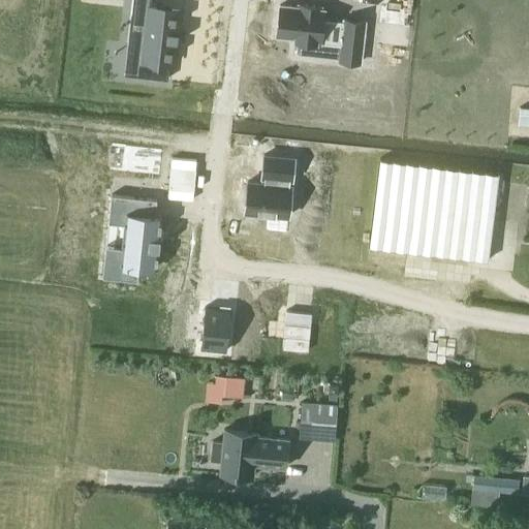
[(131,0),(127,43),(143,44),(139,75),(166,79),(168,64),(168,62),(173,62),(176,41),(177,41),(177,40),(175,40),(176,32),(178,32),(178,31),(177,31),(179,9),(149,6),(150,4),(150,0),(131,0)]
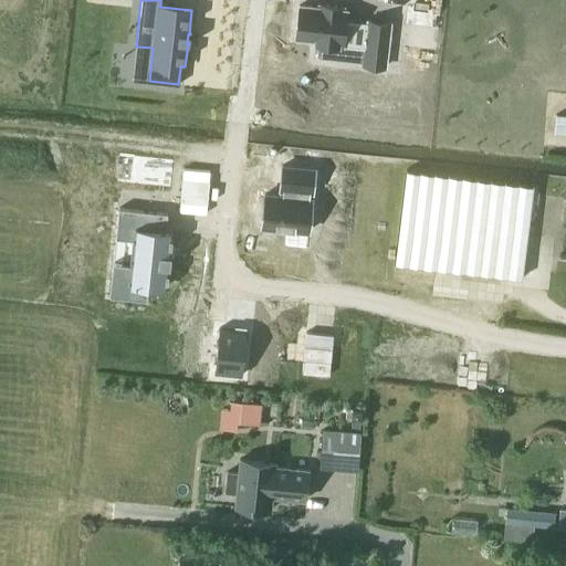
[(299,4),(295,38),(315,40),(315,43),(317,43),(364,49),(363,62),(363,64),(384,66),(389,22),(367,20),(367,22),(345,20),(346,10),(342,10),(342,6),(320,3),(320,7),(299,4)]
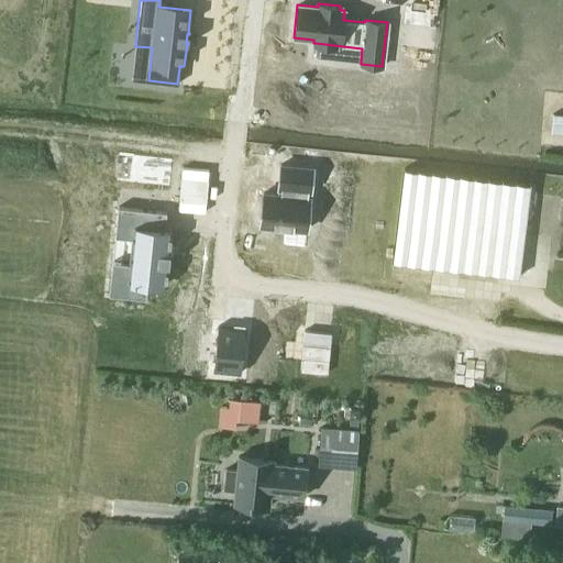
[(562,114),(552,113),(551,132),(562,132),(562,114)]
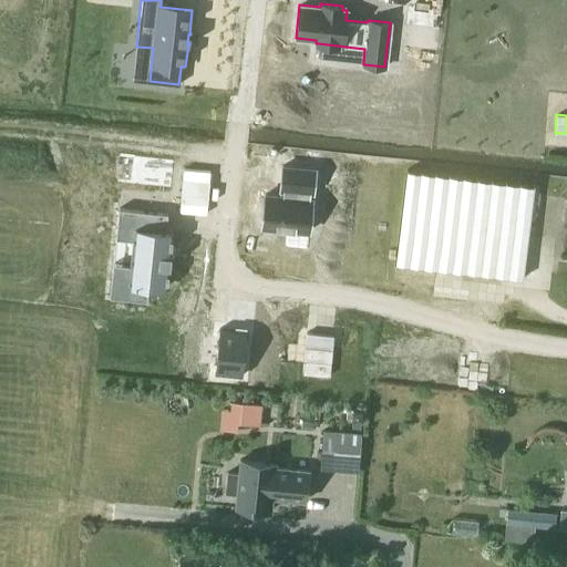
[(264,194),(261,226),(308,232),(311,199),(309,198),(310,192),(312,192),(315,168),(281,165),(279,188),(284,189),(282,196),(279,196),(264,194)]
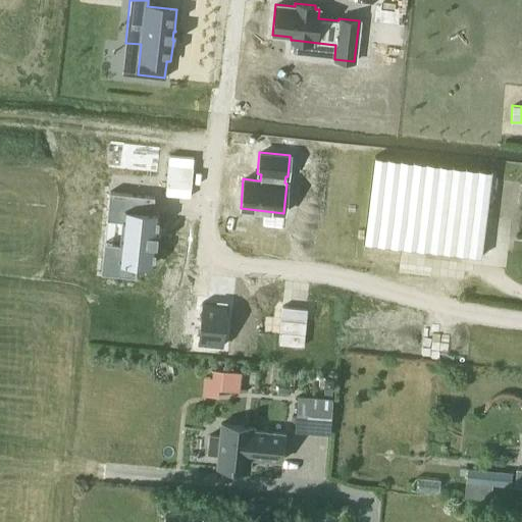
[(491,172),(374,159),(364,245),(481,258),(491,172)]
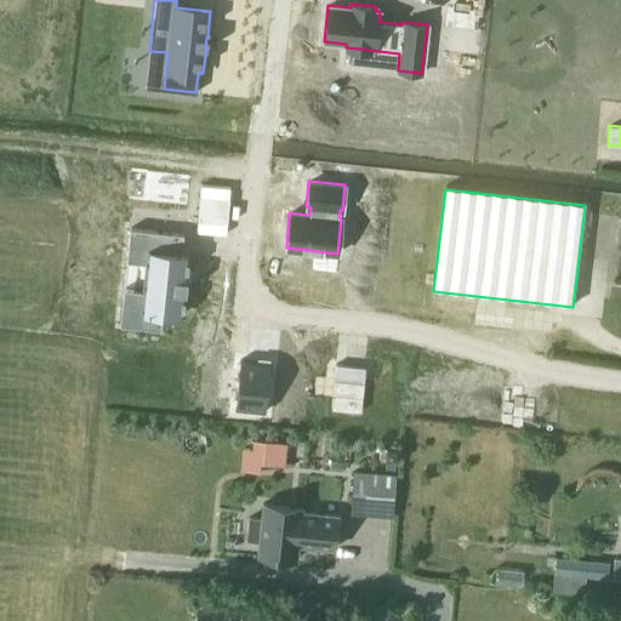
[(123,288),(119,324),(160,329),(163,312),(181,313),(183,290),(184,290),(187,278),(186,277),(188,254),(181,252),(183,233),(130,228),(126,261),(146,262),(143,290),(123,288)]
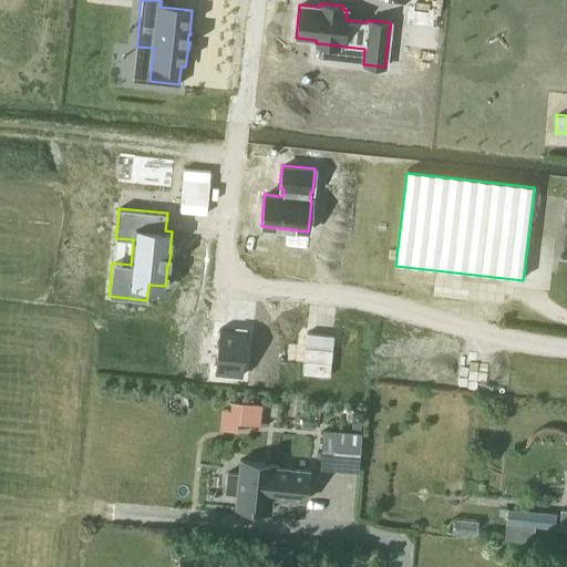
[(219,328),(215,372),(240,374),(245,331),(245,330),(234,329),(219,328)]
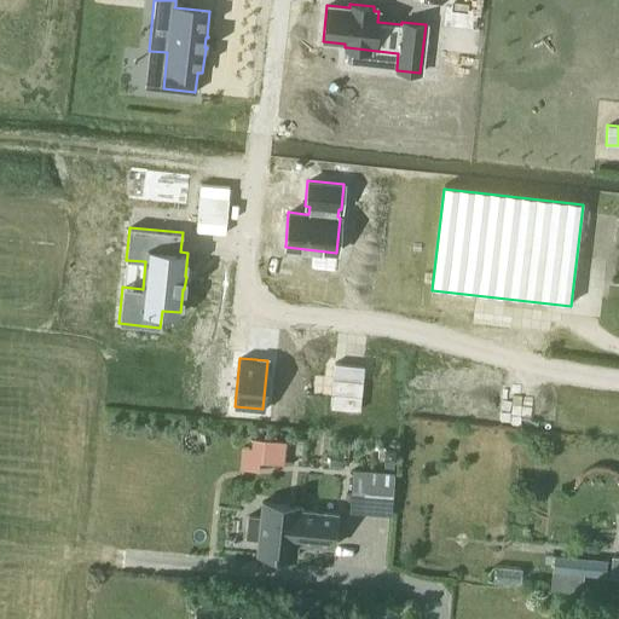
[(334,363),(329,406),(359,410),(364,365),(334,363)]
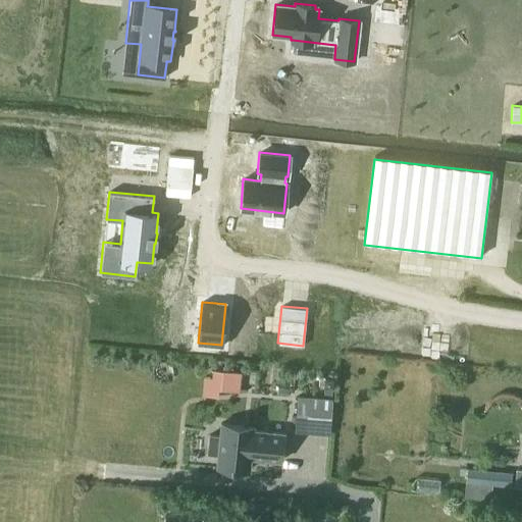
[(231,372),(214,370),(213,377),(212,387),(217,388),(230,389),(231,372)]
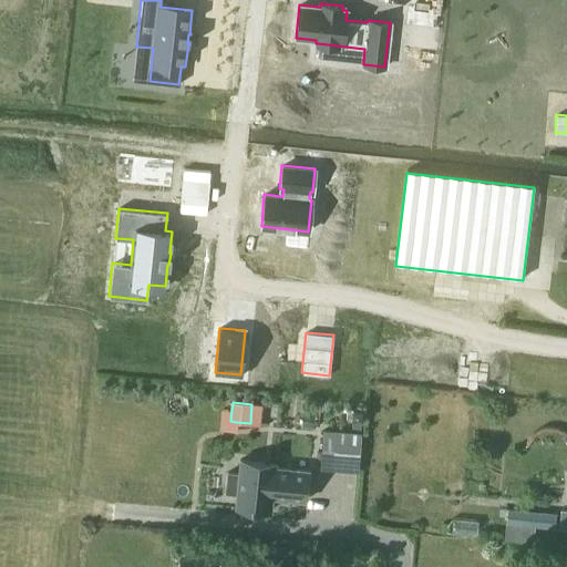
[(334,444),(342,444),(343,432),(323,431),(320,467),(332,468),(334,444)]
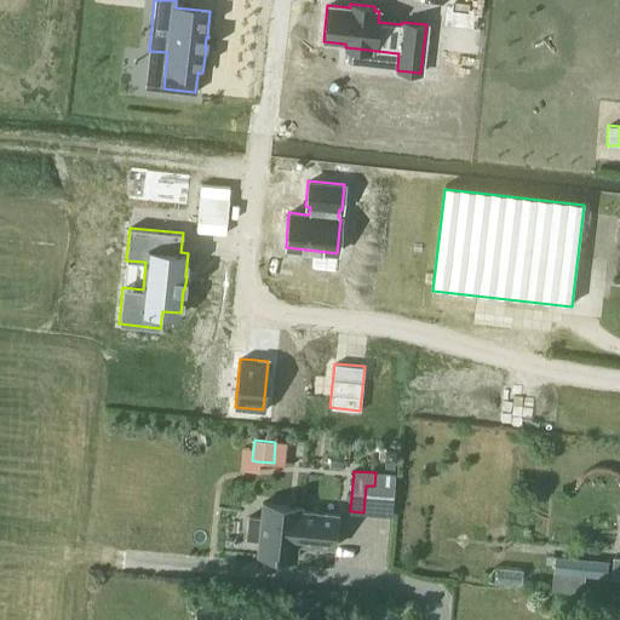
[(296,558),(297,544),(333,547),(337,514),(300,510),(300,506),(262,503),(260,517),(248,516),(246,538),(258,539),(257,554),(296,558)]
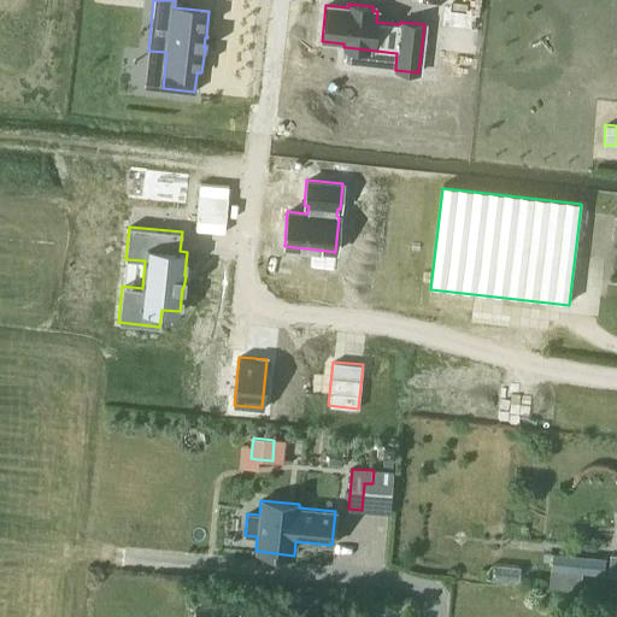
[(552,552),(551,569),(581,571),(603,574),(604,557),(552,552)]
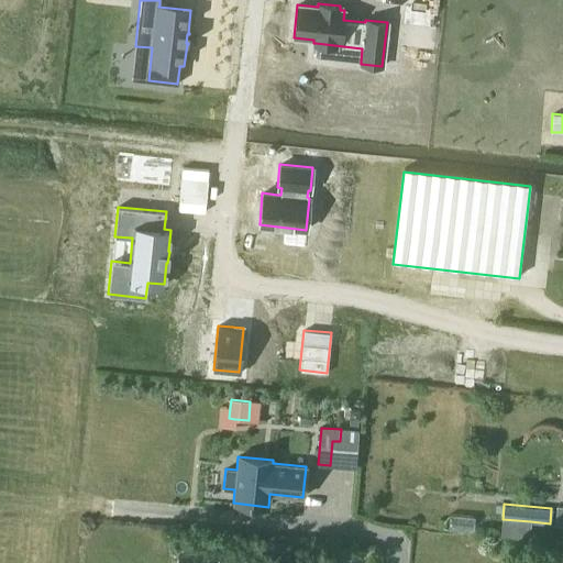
[(562,562),(562,552),(542,551),(540,562),(562,562)]
